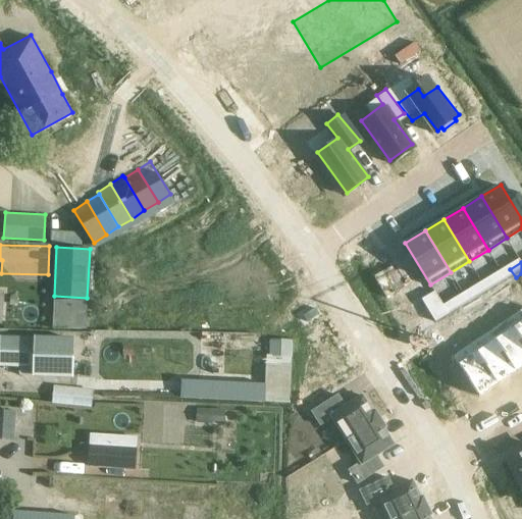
[(492,273),(481,280),(486,289),(498,281),(492,273)]
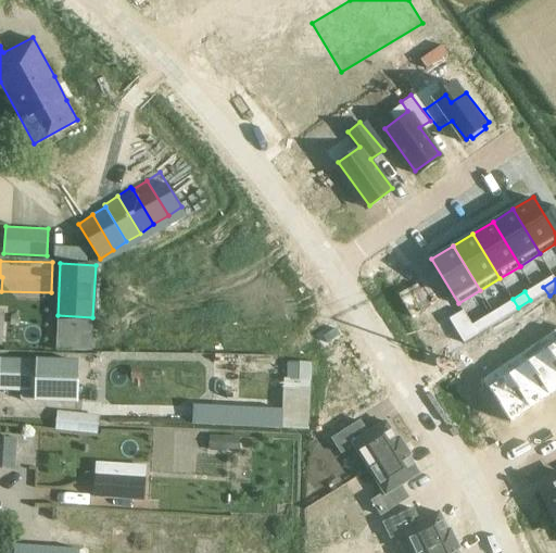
[(513,299),(501,305),(506,315),(518,308),(513,299)]
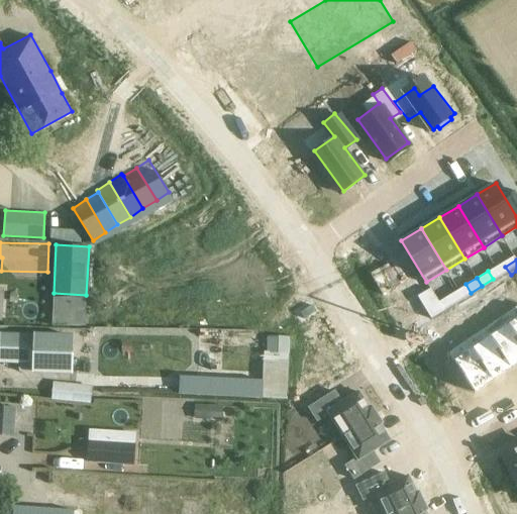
[(457,289),(446,296),(451,305),(462,298),(457,289)]
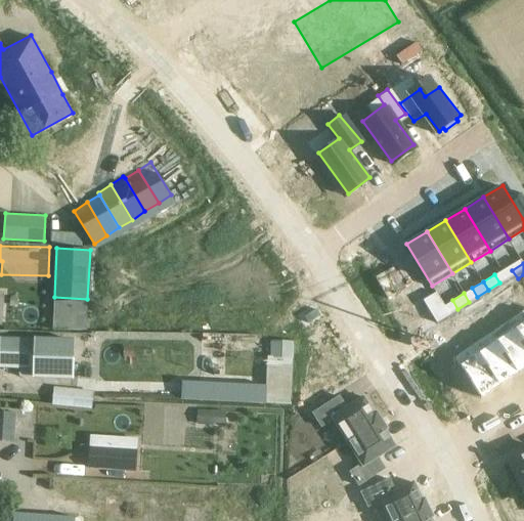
[(523,308),(513,316),(523,333),(523,308)]
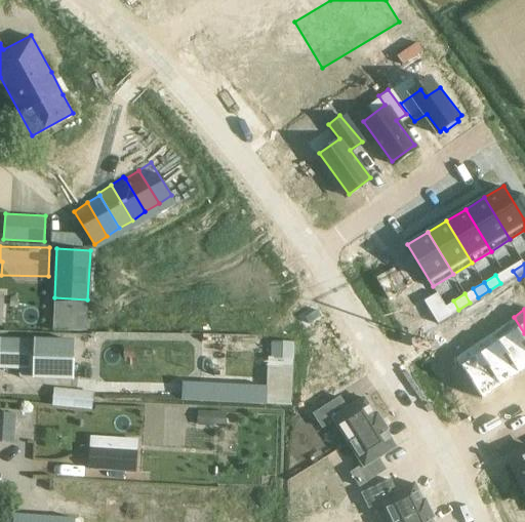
[(524,333),(514,317),(495,329),(522,370),(524,367),(524,333)]
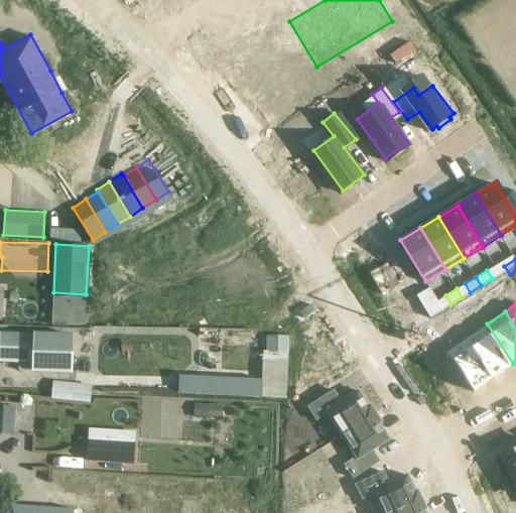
[(487,324),(469,336),(496,376),(513,364),(487,324)]
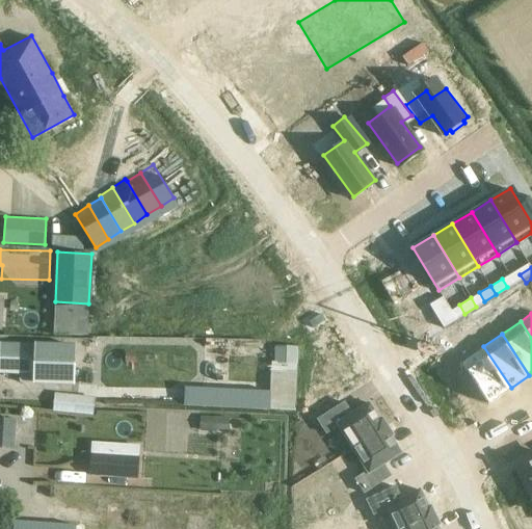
[(32,382),(74,384),(75,342),(34,340),(34,341),(0,339),(0,371),(32,373),(32,382)]
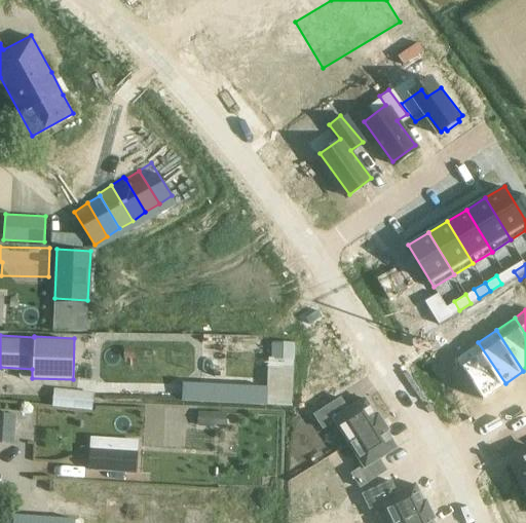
[(271,340),(270,357),(294,359),(295,342),(271,340)]
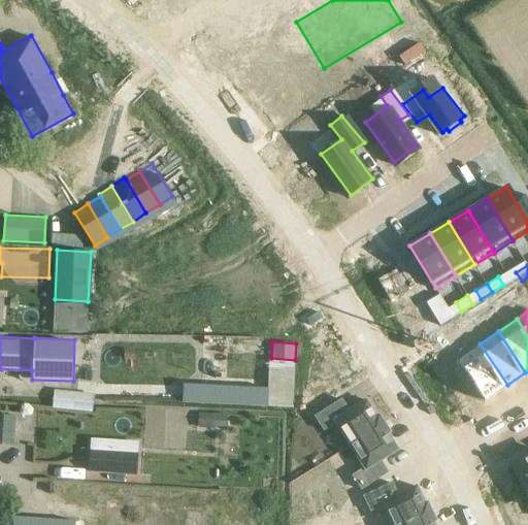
[(480,343),(457,359),(484,400),(507,385),(480,343)]
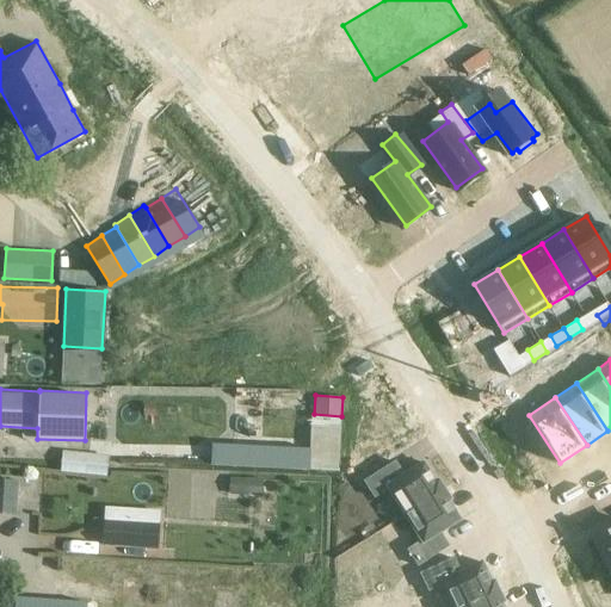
[(309,446),(309,466),(338,468),(340,425),(310,423),(309,446)]
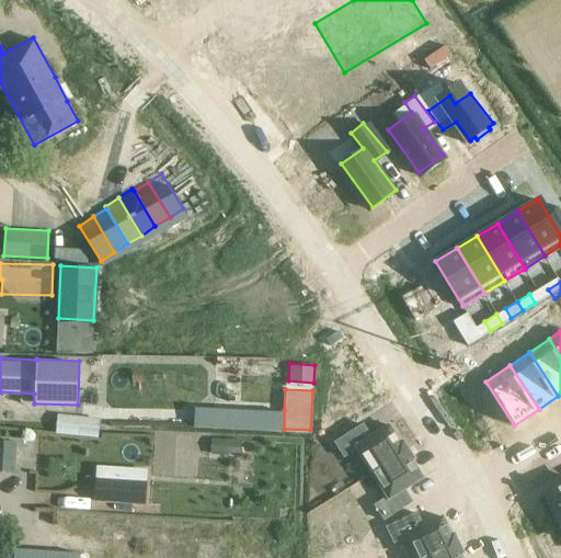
[(195,407),(195,424),(284,429),(284,410),(195,407)]
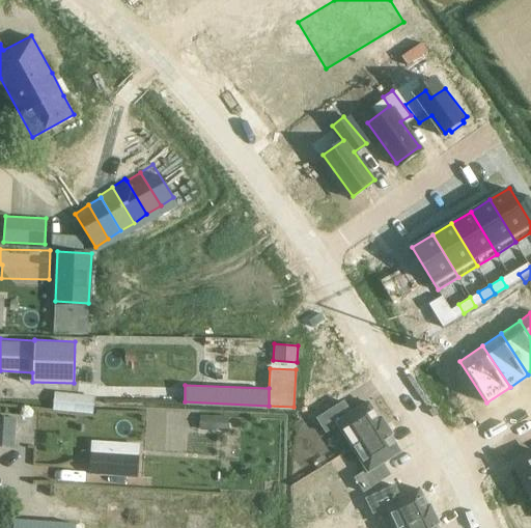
[(52,409),(92,410),(93,392),(53,391),(52,409)]
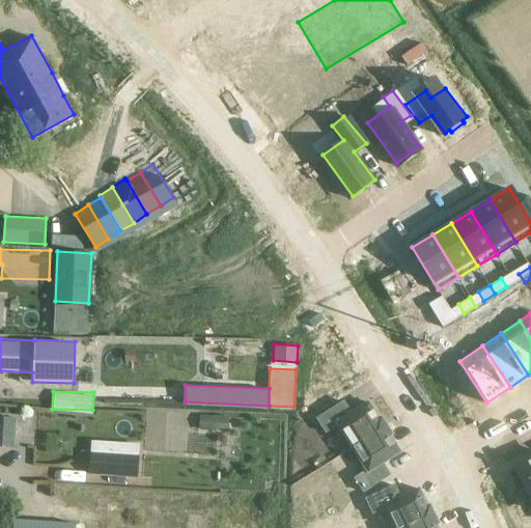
[(342,399),(315,416),(324,428),(335,420),(352,446),(384,425),(368,400),(350,412),(342,399)]
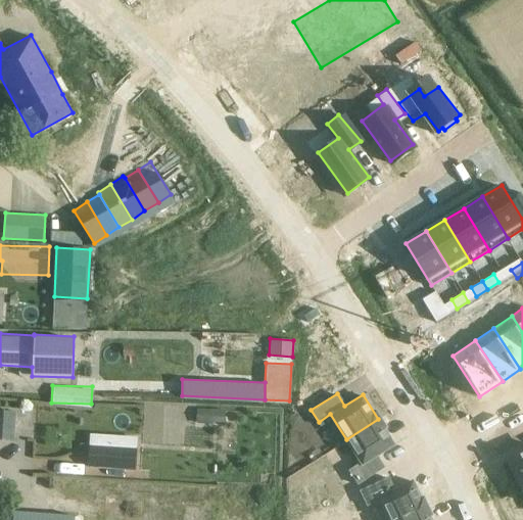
[(224,420),(224,407),(195,408),(196,421),(224,420)]
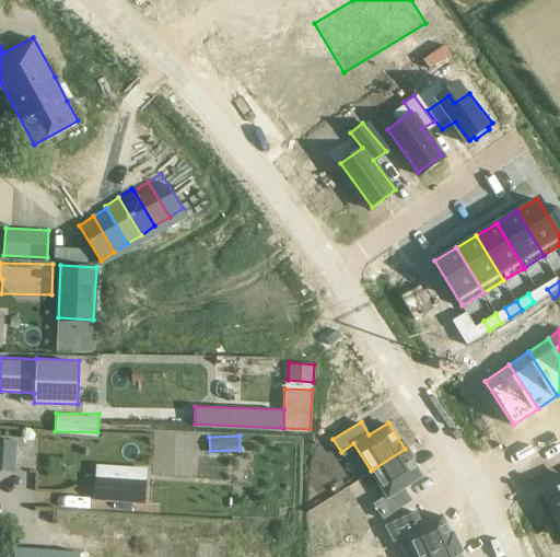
[(0,471),(14,472),(16,439),(0,438),(0,471)]
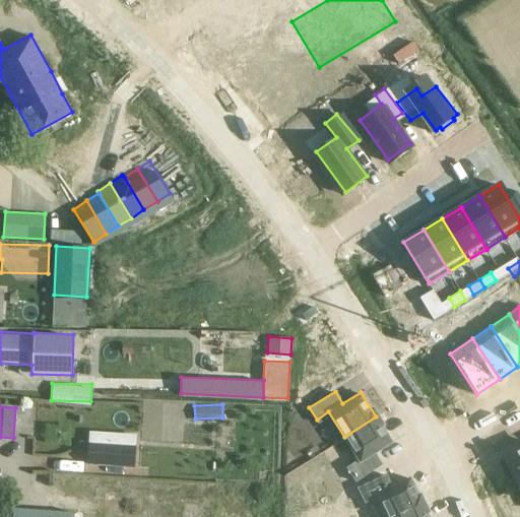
[(376,416),(344,437),(360,460),(347,467),(355,479),(382,463),(374,452),(391,441),(376,416)]
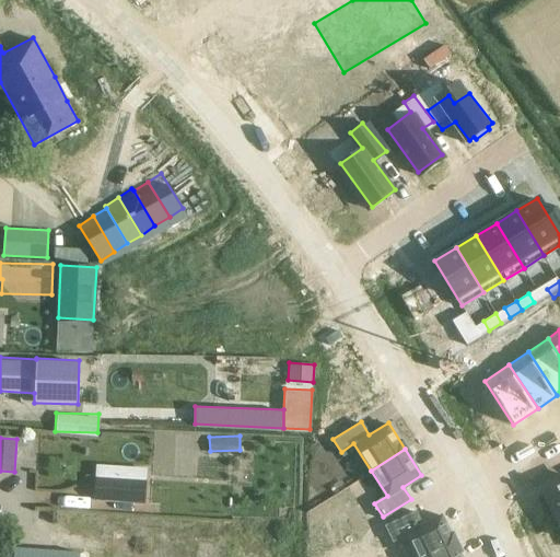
[(144,501),(146,479),(97,476),(96,498),(144,501)]
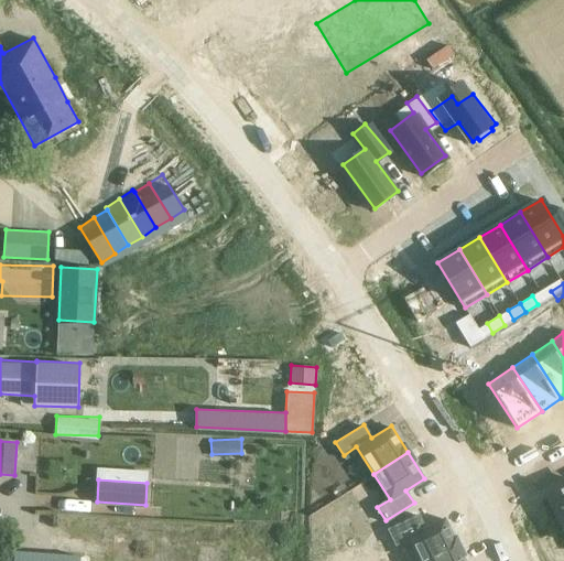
[(563,486),(550,495),(563,524),(563,486)]
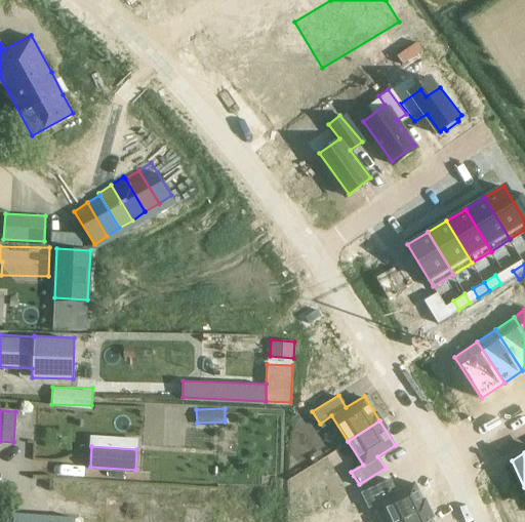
[(390,477),(362,492),(367,504),(380,498),(392,521),(394,521),(427,508),(414,482),(396,491),(390,477)]
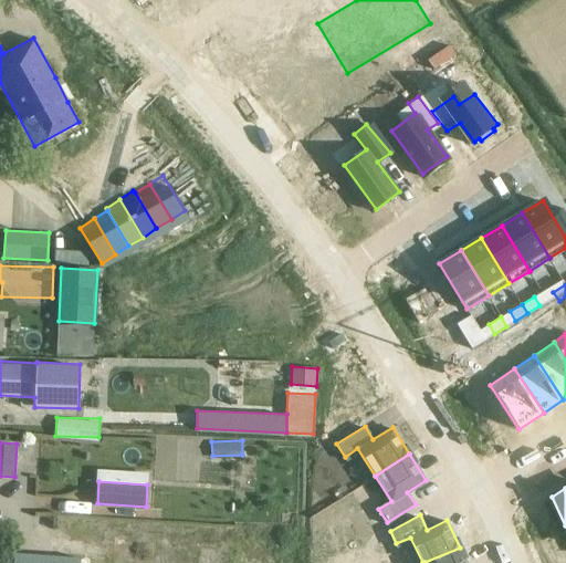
[(467,562),(460,548),(425,562),(467,562)]
